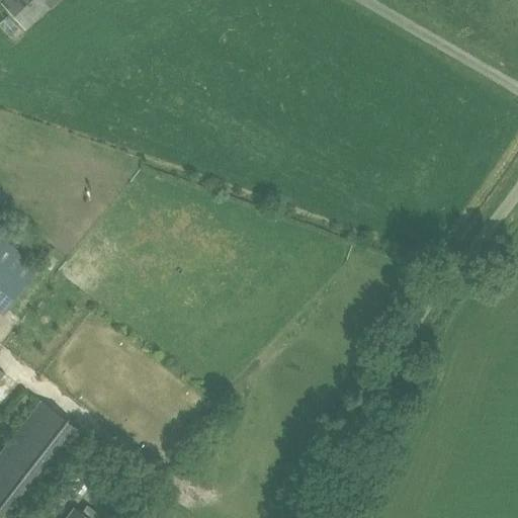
[(58,0),(0,0),(0,1),(25,29),(58,0)]
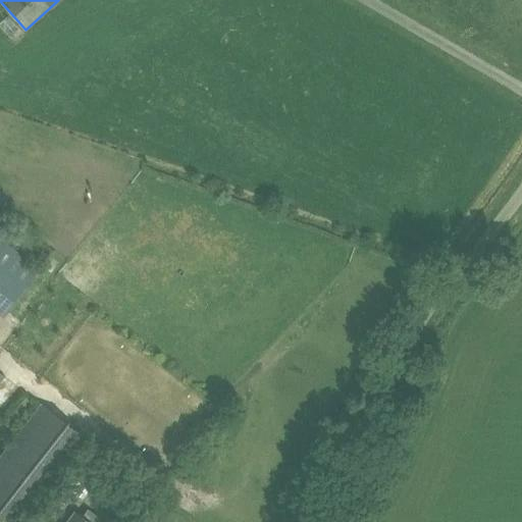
[(0,237),(0,314),(4,318),(40,267),(0,237)]
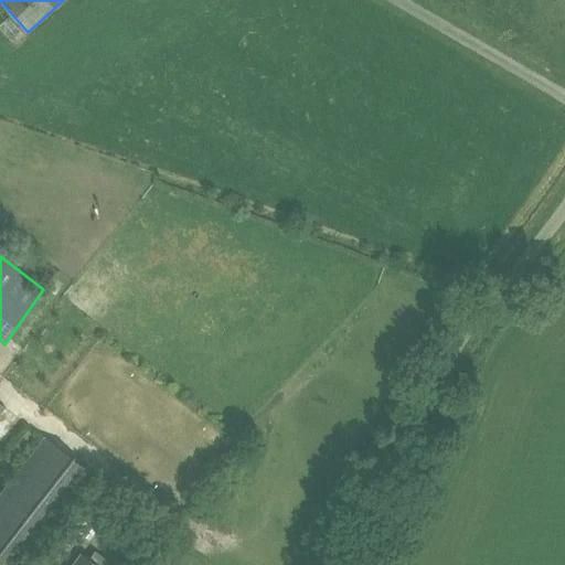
[(31,564),(98,479),(43,437),(0,491),(0,564),(1,564),(31,564)]
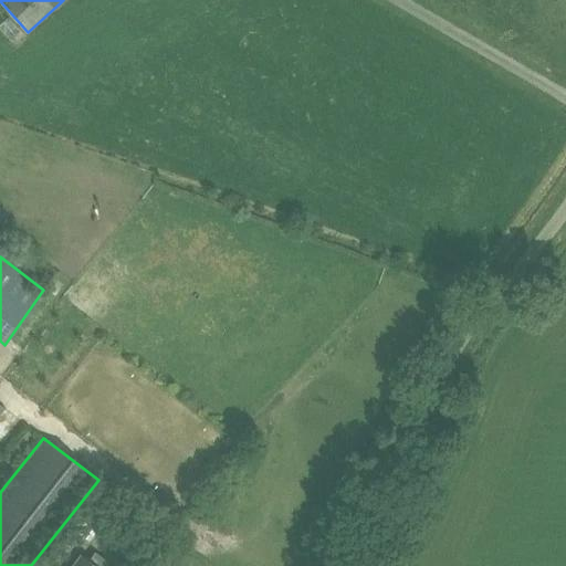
[(95,565),(80,554),(70,565),(95,565)]
